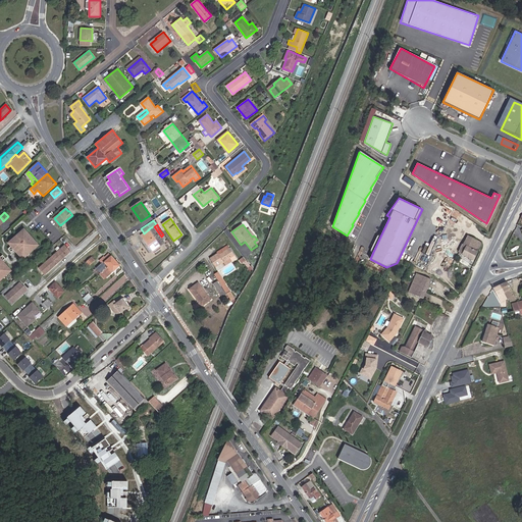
[(160,246),(149,229),(144,233),(141,236),(152,251),(160,246)]
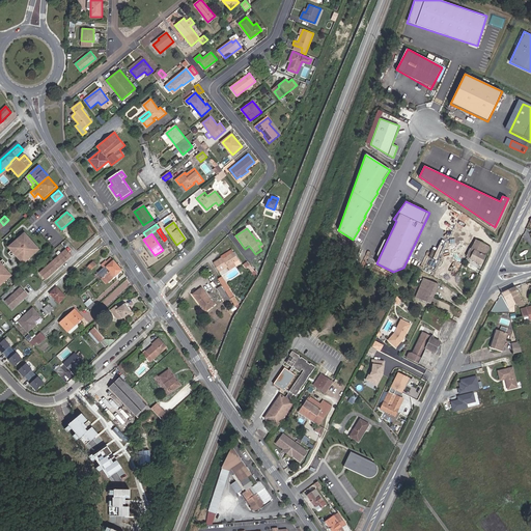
[(37,251),(23,234),(8,248),(11,251),(7,254),(10,257),(14,254),(23,264),(37,251)]
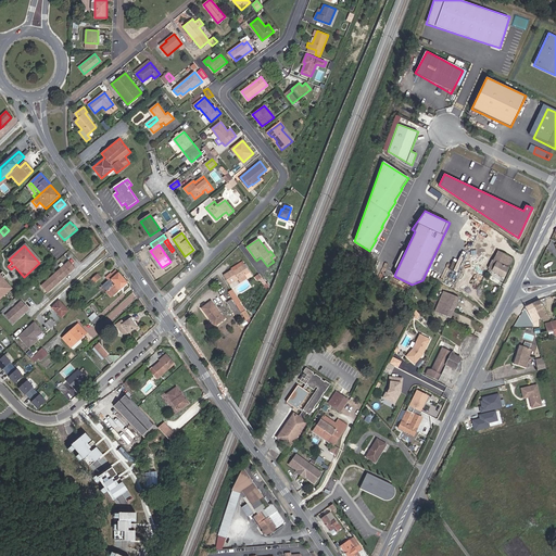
[(465,247),(458,263),(463,265),(469,249),(465,247)]
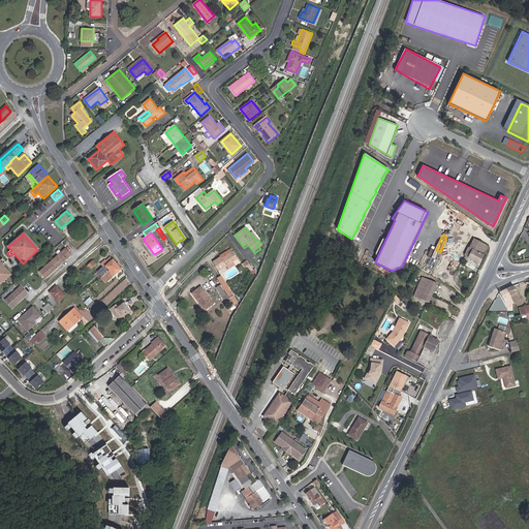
[(460,252),(466,255),(469,257),(473,250),(484,255),(484,254),(489,246),(471,237),(466,245),(464,245),(460,252)]
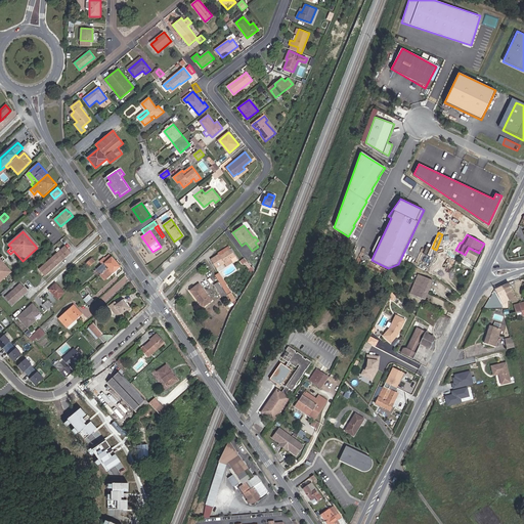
[(372,251),(375,253),(382,237),(379,236),(372,251)]
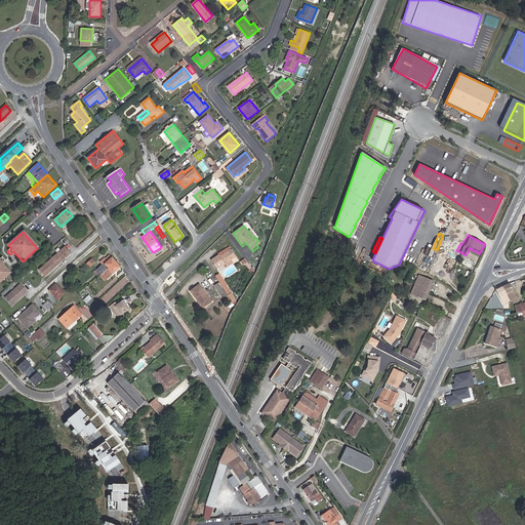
[(447,245),(452,248),(456,241),(451,239),(447,245)]
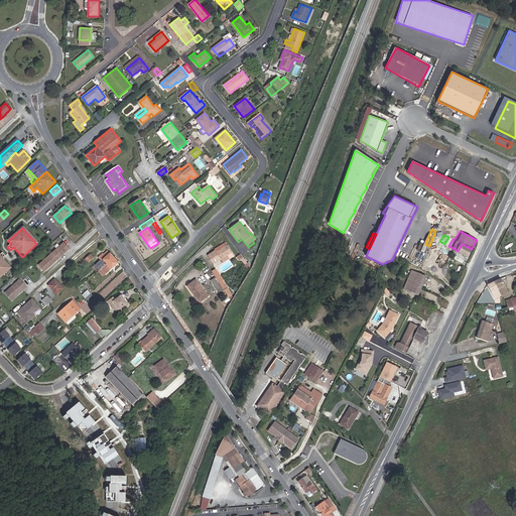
[(70,248),(65,242),(38,265),(44,271),(54,262),(53,261),(55,259),(58,256),(59,257),(70,248)]
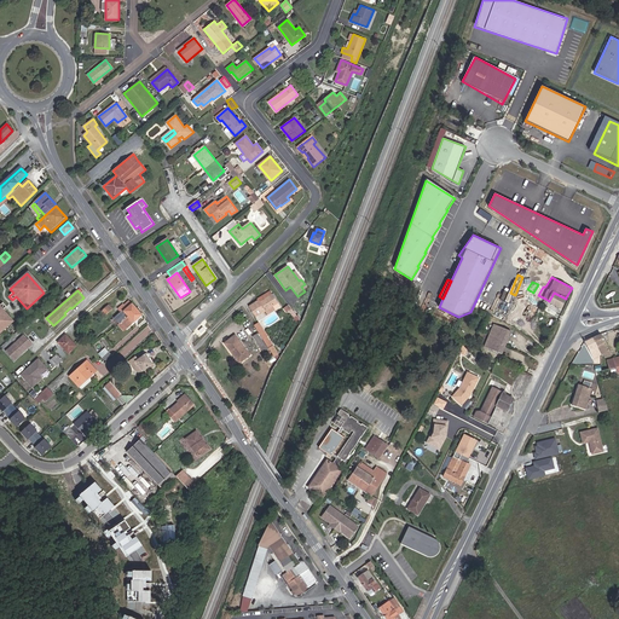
[(259,300),(249,306),(255,317),(266,310),(272,306),(276,311),(281,307),(271,290),(258,299),(259,300)]
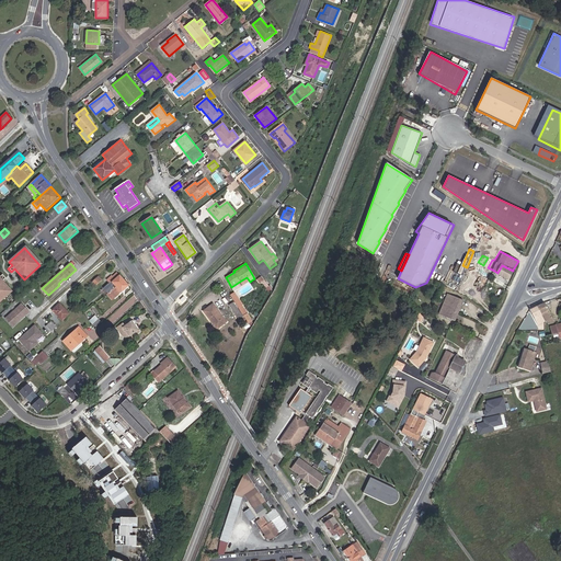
[(502,265),(497,273),(508,279),(513,271),(502,265)]
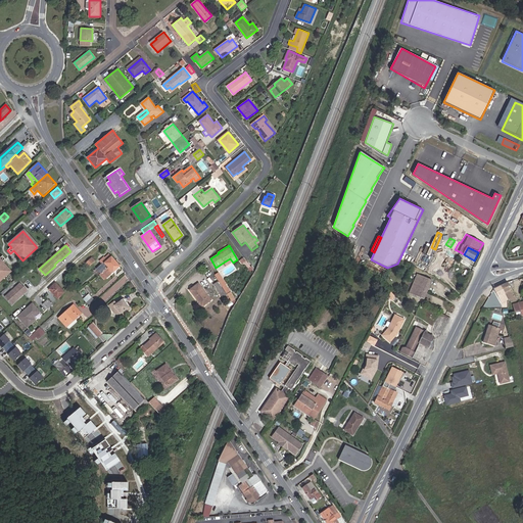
[(115,260),(109,253),(105,257),(104,256),(100,260),(103,264),(104,263),(106,266),(108,267),(115,260)]
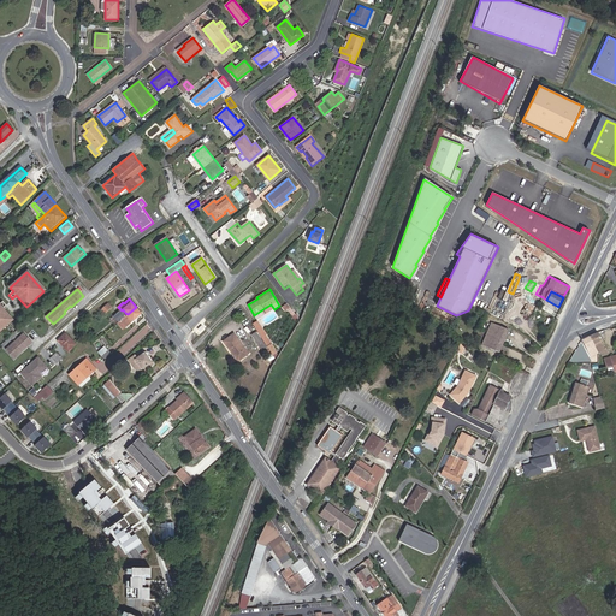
[(0,330),(11,320),(0,309),(4,306),(1,302),(0,302),(0,330)]
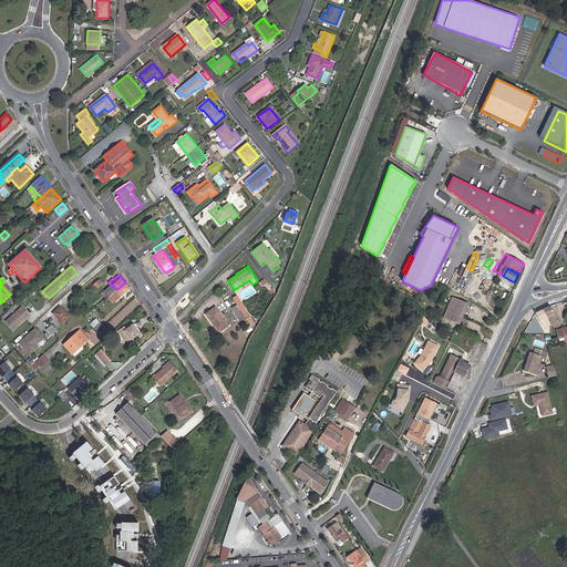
[(117,289),(111,295),(116,300),(131,288),(125,282),(117,289)]
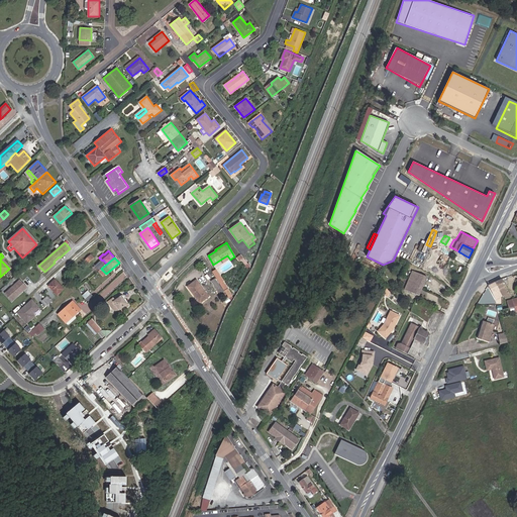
[(217,270),(213,273),(216,278),(224,291),(230,300),(232,294),(217,270)]
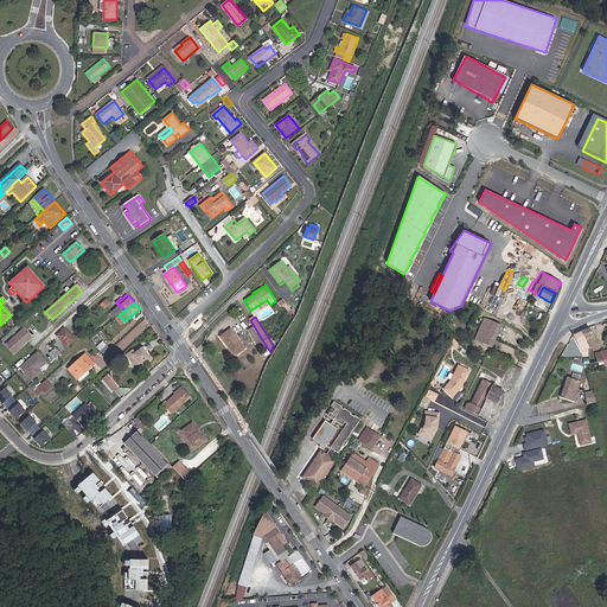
[(485,318),(474,340),(491,347),(500,325),(485,318)]
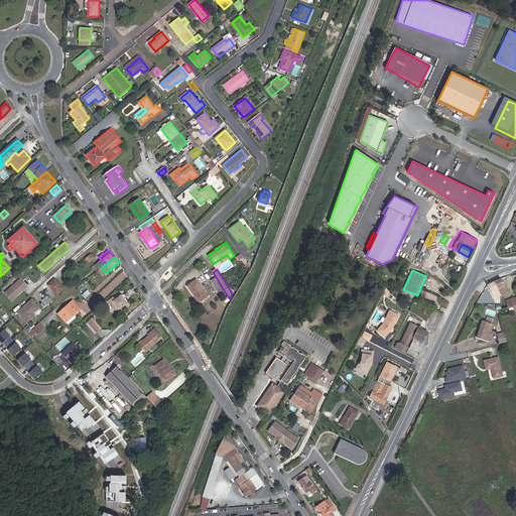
[(12,300),(27,286),(32,281),(27,276),(22,280),(20,279),(5,292),(12,300)]
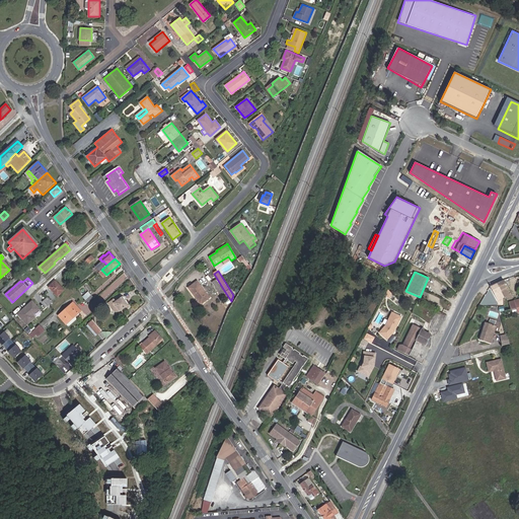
[(225,292),(217,279),(212,282),(221,295),(225,292)]
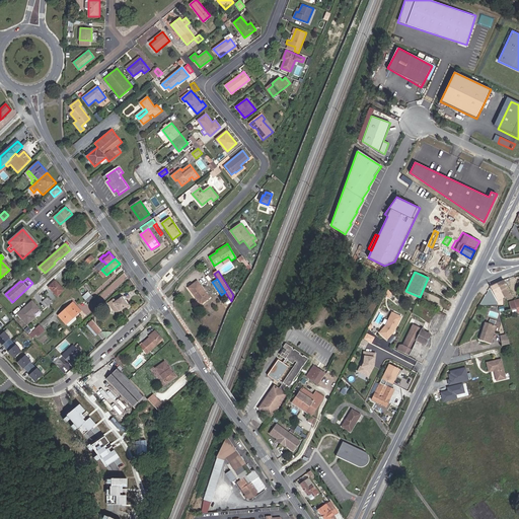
[(513,297),(504,280),(496,284),(504,298),(506,297),(508,300),(513,297)]
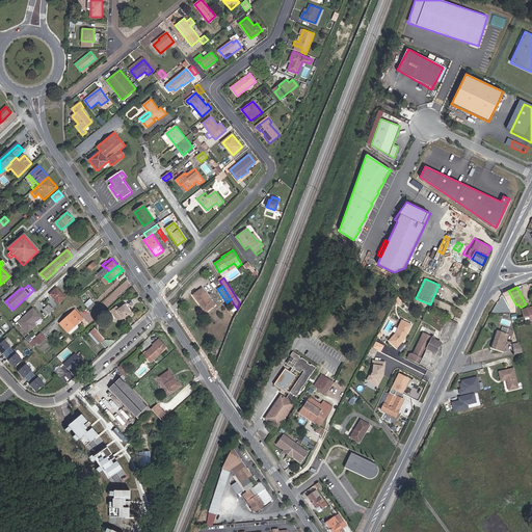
[(203,304),(208,311),(215,306),(203,288),(193,294),(202,306),(203,304)]
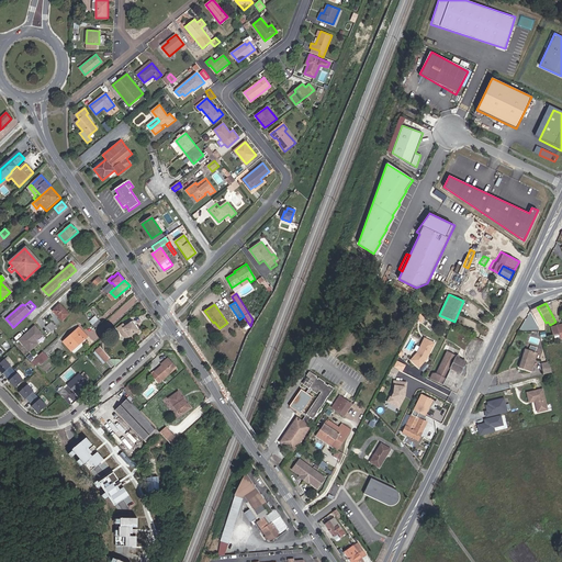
[(58,305),(51,312),(62,323),(69,315),(58,305)]
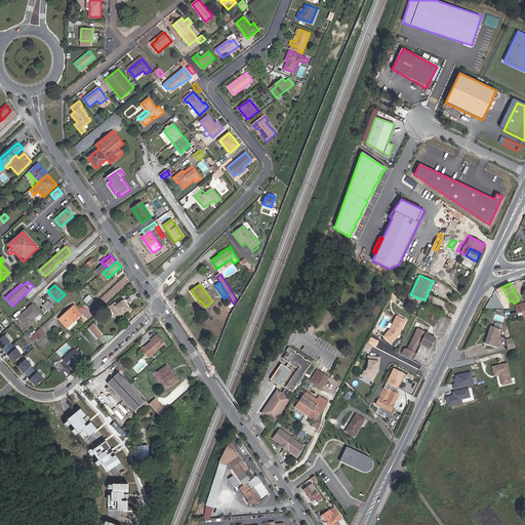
[(510,301),(501,287),(496,290),(503,305),(510,301)]
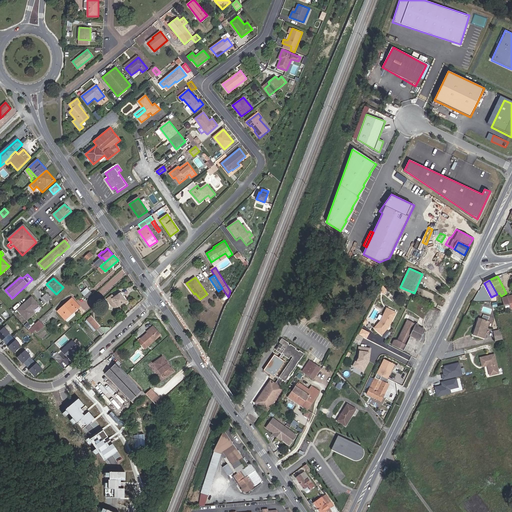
[(48,302),(52,299),(46,293),(41,299),(46,304),(48,302)]
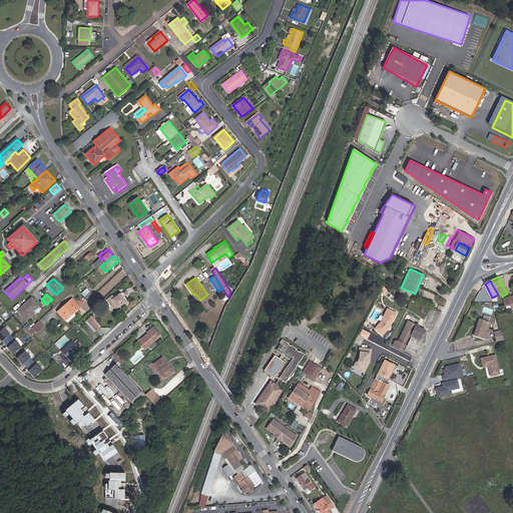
[(112,296),(106,300),(111,306),(112,308),(113,308),(115,308),(116,308),(118,308),(126,302),(121,294),(114,298),(112,296)]
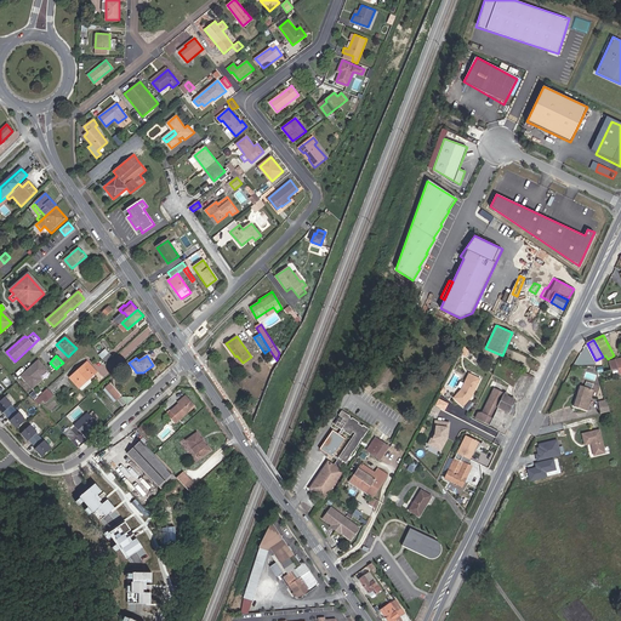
[(41,375),(47,370),(39,360),(22,376),(33,388),(43,380),(39,375),(40,374),(41,375)]
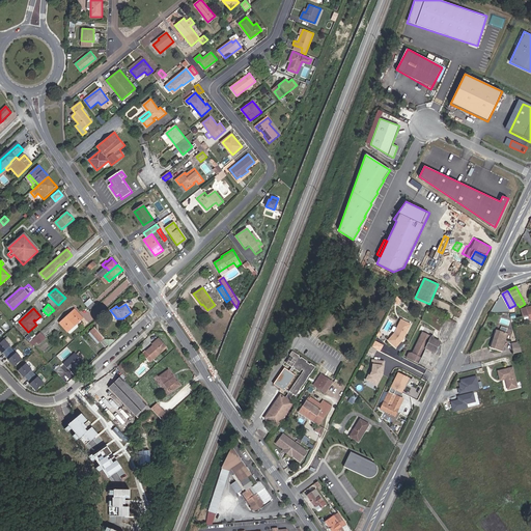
[(75,309),(59,324),(67,332),(83,318),(75,309)]
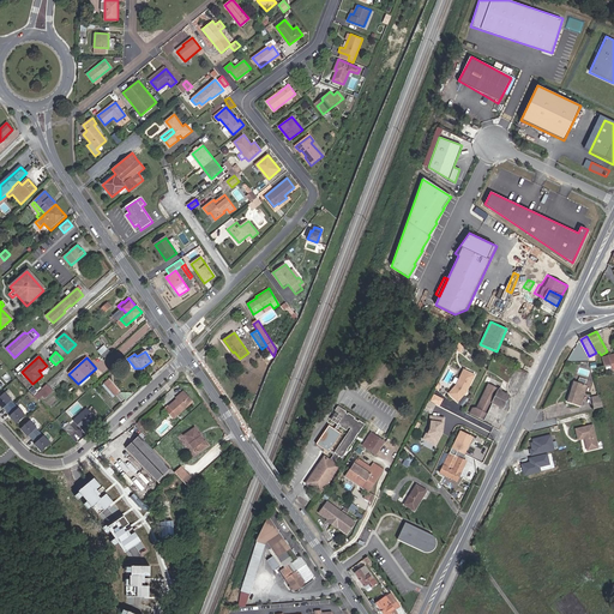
[(457,386),(453,390),(456,393),(452,397),(458,403),(464,396),(464,395),(467,392),(468,392),(476,375),(465,371),(457,386)]
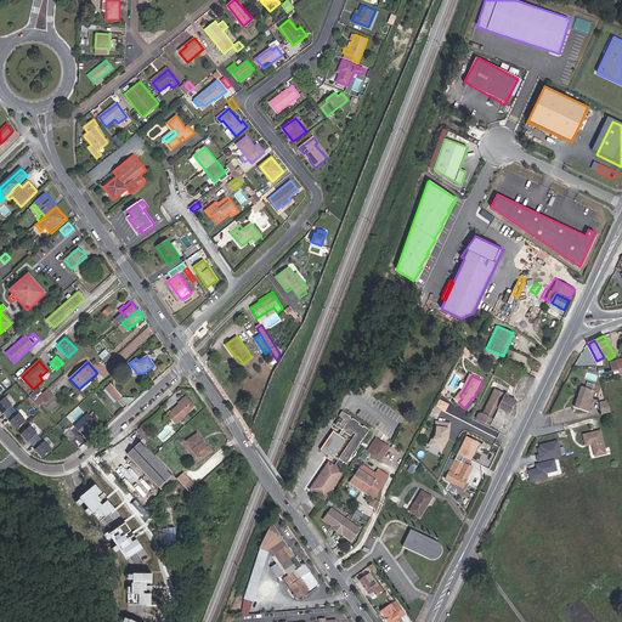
[(584,389),(581,388),(577,397),(580,397),(578,400),(577,400),(575,408),(588,413),(594,391),(592,391),(593,386),(586,384),(584,389)]
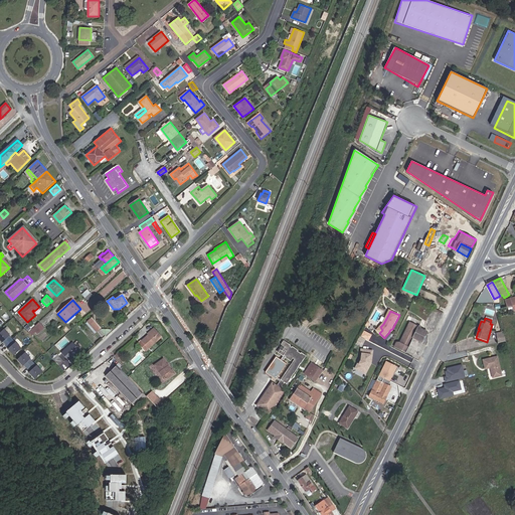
[(99,329),(90,319),(87,322),(96,332),(99,329)]
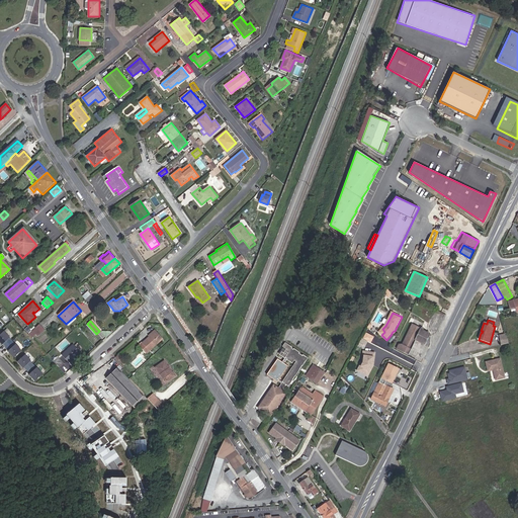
[(45,330),(39,324),(32,330),(36,334),(38,336),(45,330)]
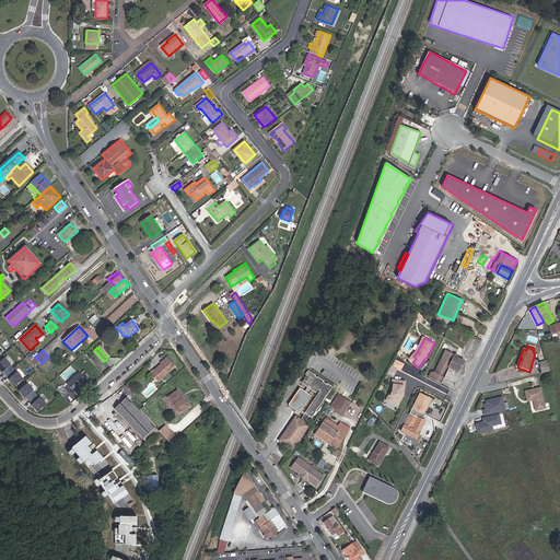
[(455,354),(445,350),(434,371),(431,372),(429,377),(441,383),(448,368),(459,372),(465,361),(457,358),(458,356),(455,353),(455,354)]
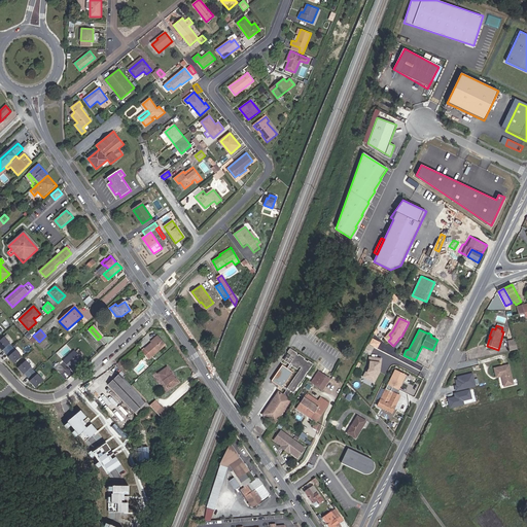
[(16,350),(10,343),(4,337),(0,340),(0,347),(2,350),(3,350),(9,356),(8,357),(14,363),(23,356),(16,349),(16,350)]
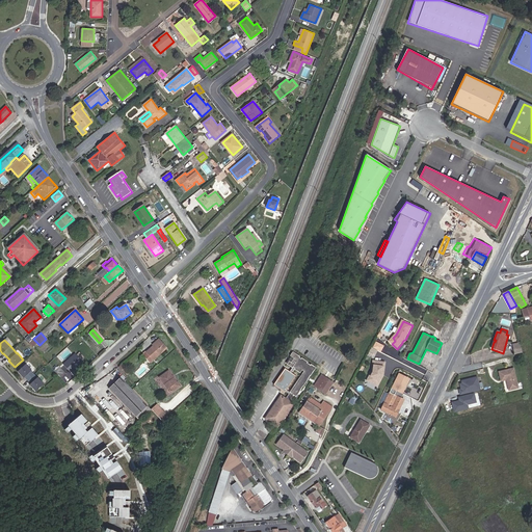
[(155,347),(154,346),(148,351),(154,360),(167,348),(161,341),(155,347)]
